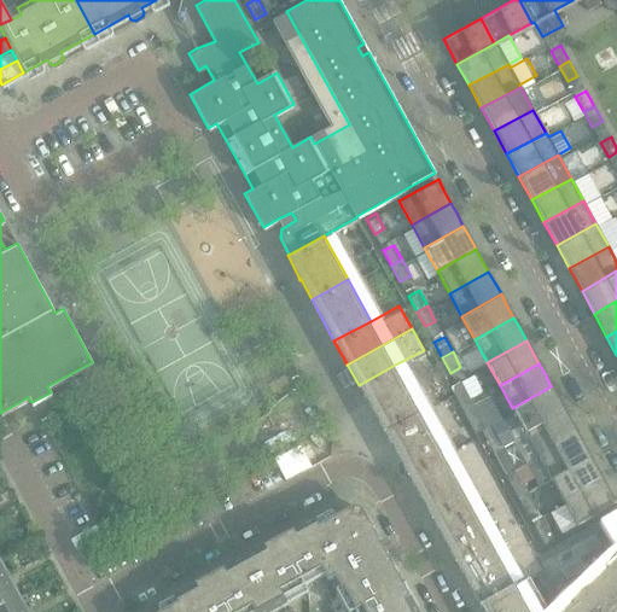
[(420,409),(395,365),(359,385),(370,406),(370,407),(371,409),(383,430),(420,409)]
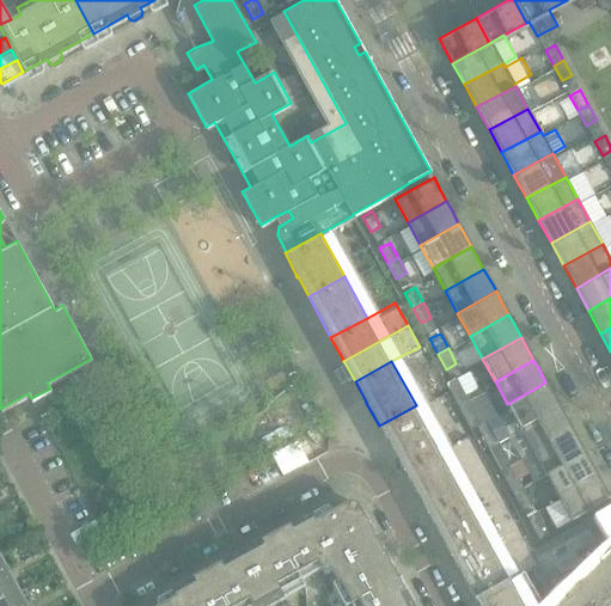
[(466,397),(458,383),(448,387),(457,403),(466,397)]
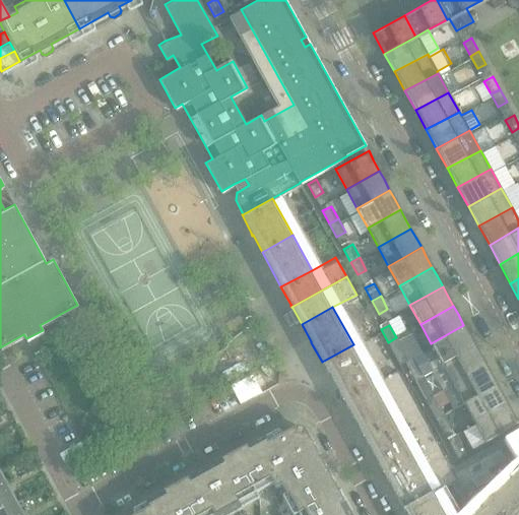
[(474,343),(468,333),(463,325),(431,343),(441,362),(474,343)]
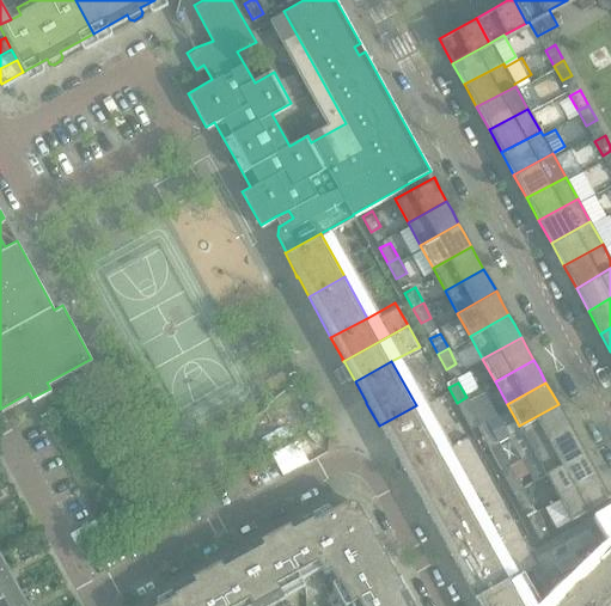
[(475,412),(466,397),(457,403),(464,417),(475,412)]
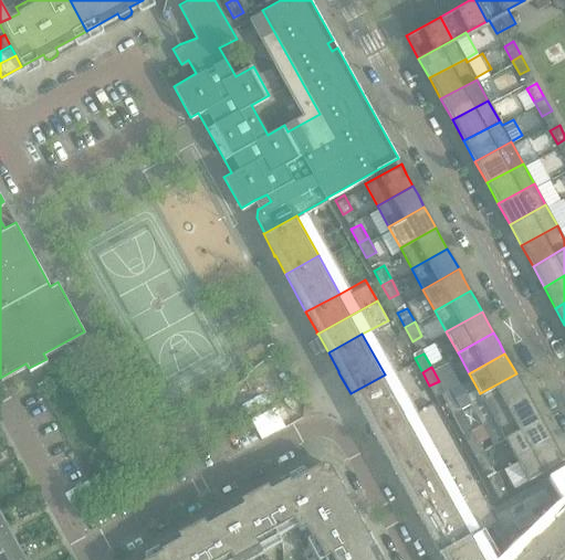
[(527,394),(521,383),(516,373),(480,393),(492,414),(527,394)]
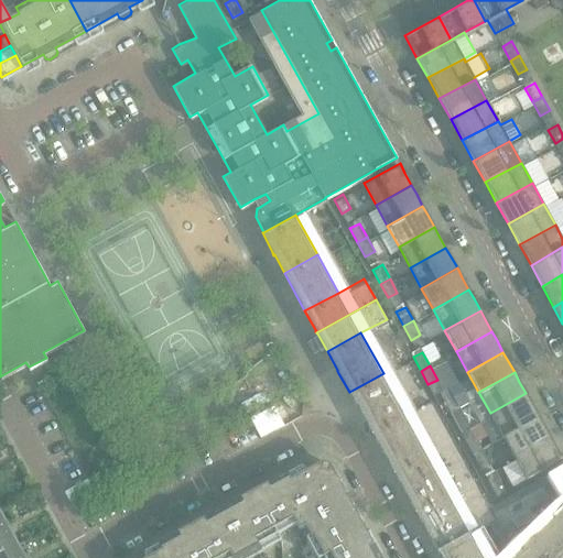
[(403,409),(383,373),(349,392),(359,411),(360,414),(361,413),(370,429),(403,409)]
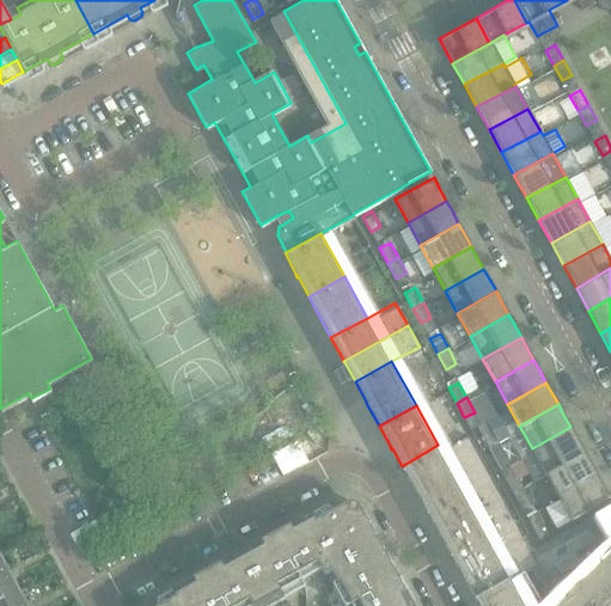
[(498,439),(489,424),(480,429),(487,445),(498,439)]
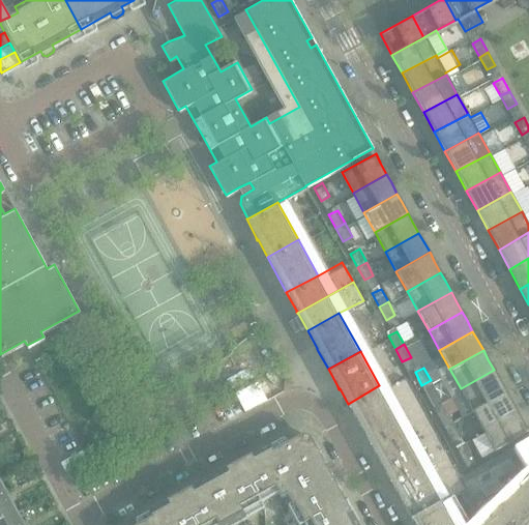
[(505,389),(499,379),(494,370),(461,388),(471,409),(505,389)]
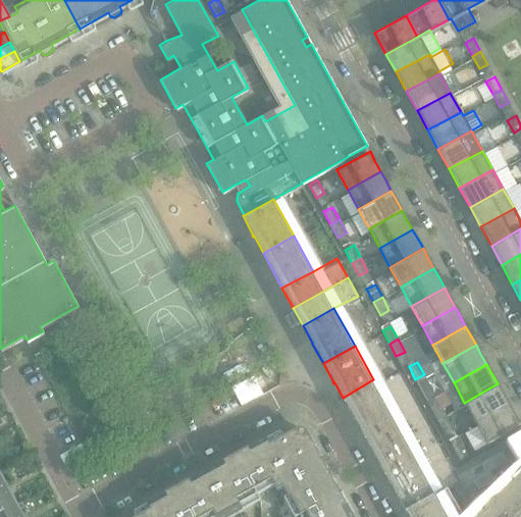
[(427,422),(397,367),(373,379),(343,398),(353,417),(354,419),(372,452),(427,422)]
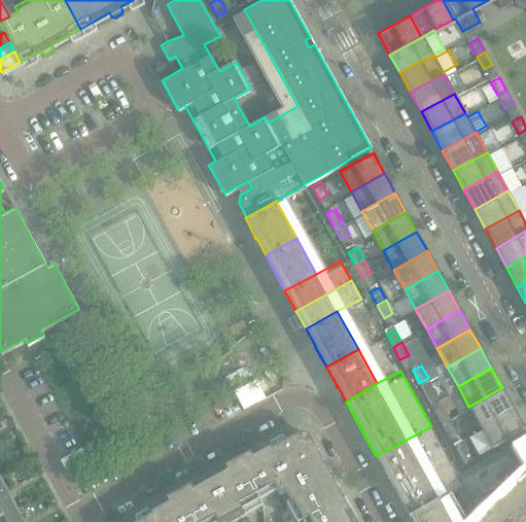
[(435,391),(428,378),(419,383),(426,395),(435,391)]
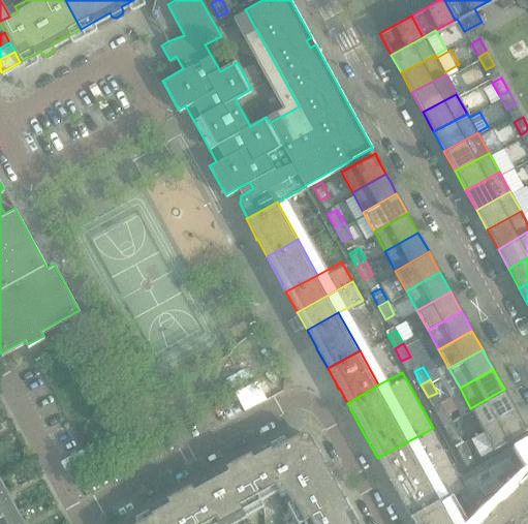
[(515,408),(508,398),(504,389),(470,408),(482,428),(515,408)]
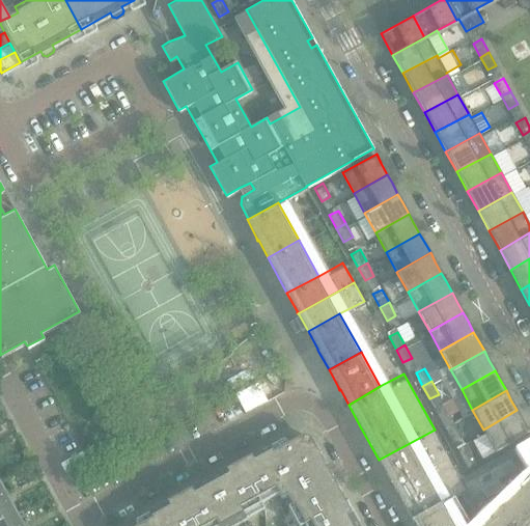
[(453,420),(446,408),(437,412),(444,425),(453,420)]
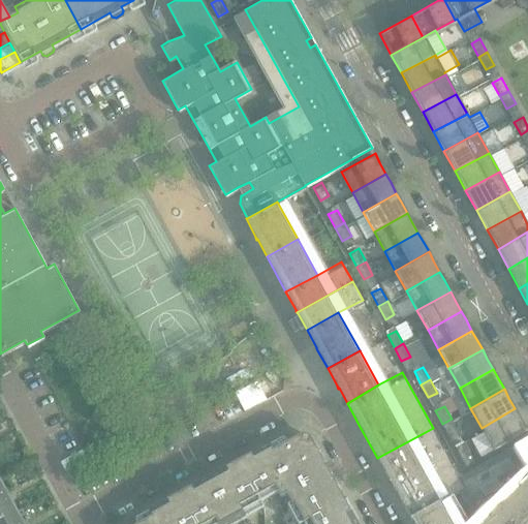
[(526,430),(525,428),(515,408),(482,428),(493,449),(526,430)]
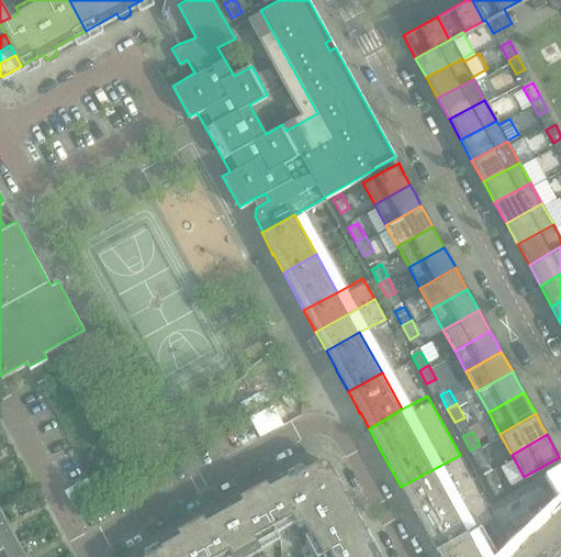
[(486,459),(480,445),(470,450),(478,464),(486,459)]
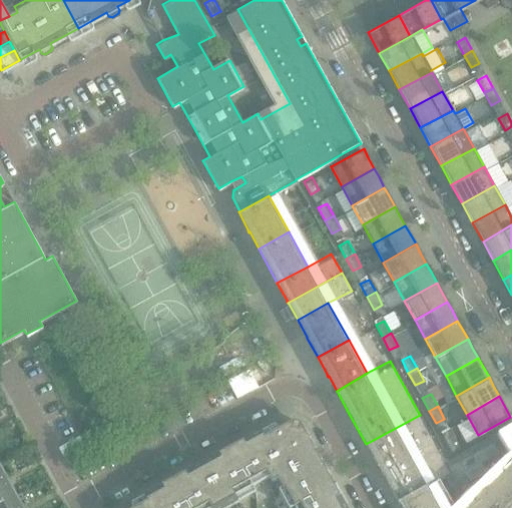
[(447,464),(424,421),(420,415),(366,444),(396,499),(426,483),(443,474),(448,483),(466,473),(463,469),(498,450),(492,439),(447,464)]
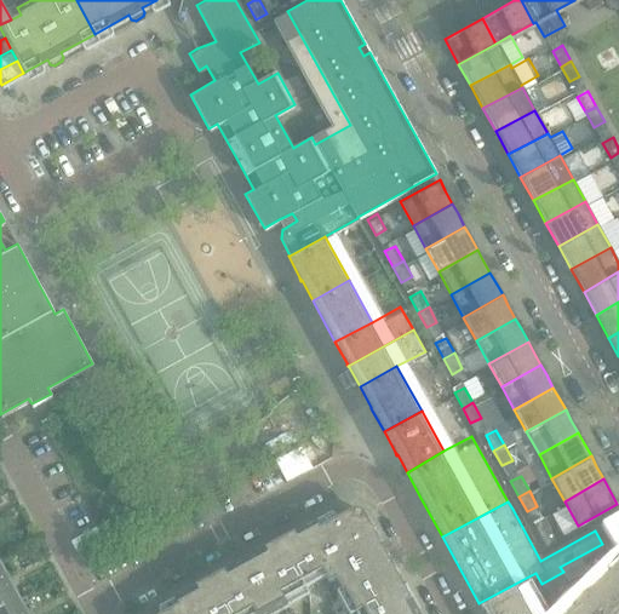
[(9,515),(21,509),(18,503),(6,510),(9,515)]
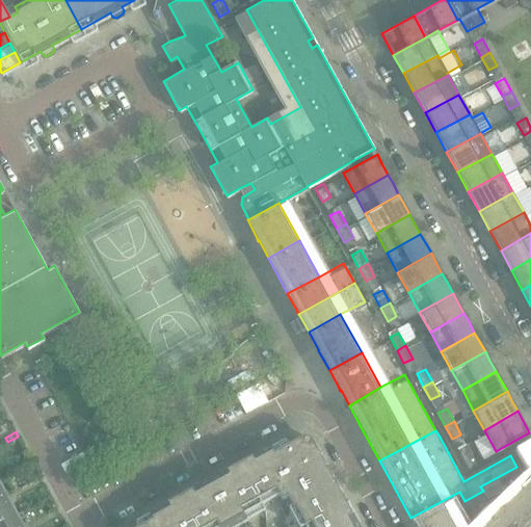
[(343,499),(329,473),(309,436),(303,435),(272,451),(269,445),(238,462),(260,502),(279,493),(282,497),(287,495),(288,497),(294,505),(303,522),(343,499)]
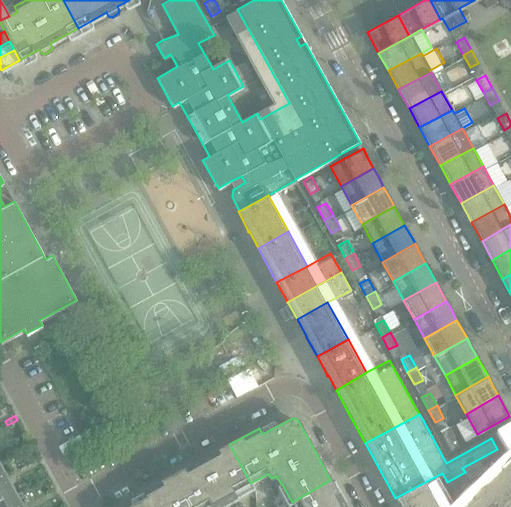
[(399,506),(507,506),(510,504),(510,427),(503,431),(510,444),(510,456),(458,506),(439,506),(425,482),(395,498),(399,506)]
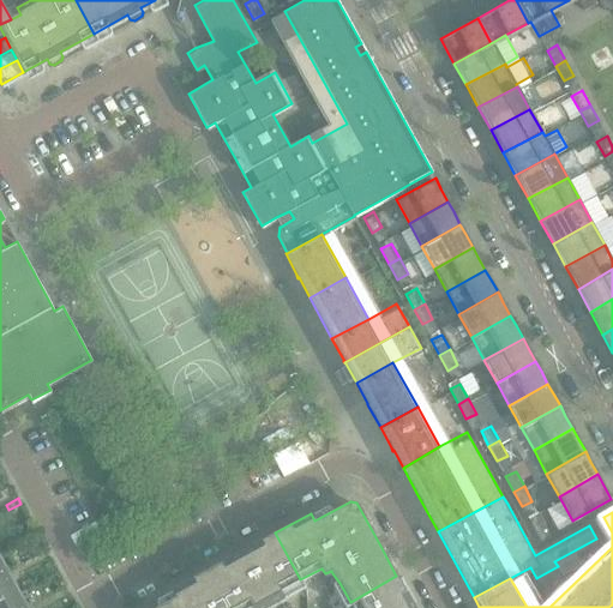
[(550,533),(541,517),(530,523),(539,539),(550,533)]
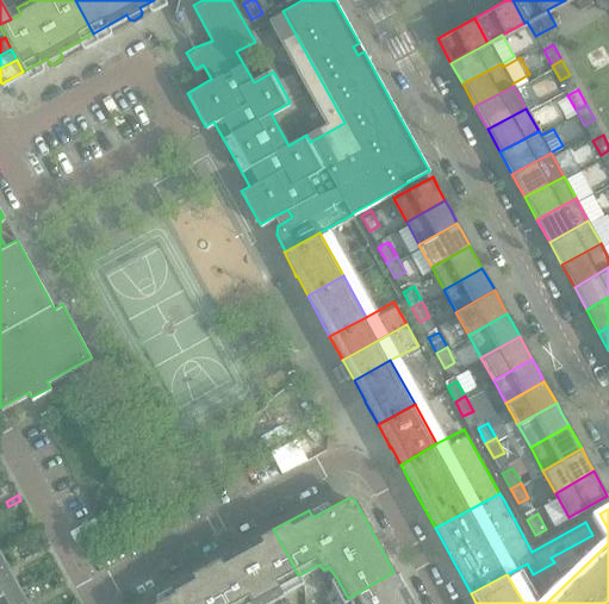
[(298,576),(273,529),(204,567),(223,603),(246,603),(250,602),(252,603),(260,603),(281,593),(278,587),(298,576)]
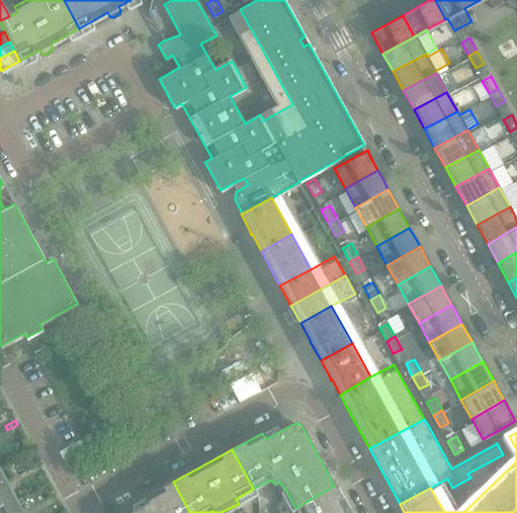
[(0,506),(15,498),(6,482),(0,485),(0,506)]
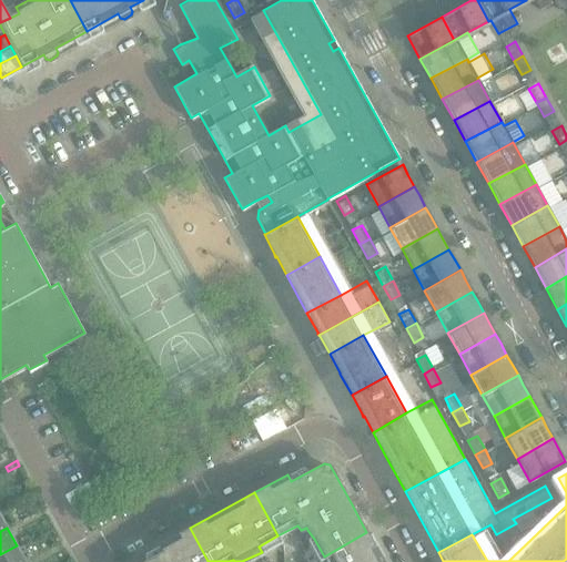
[(208,561),(190,528),(158,544),(162,552),(143,561),(208,561)]
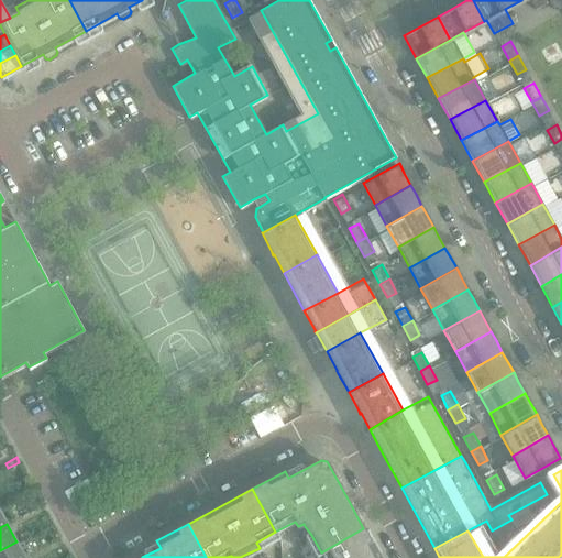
[(379,557),(375,550),(379,548),(367,526),(363,528),(321,553),(323,557),(379,557)]
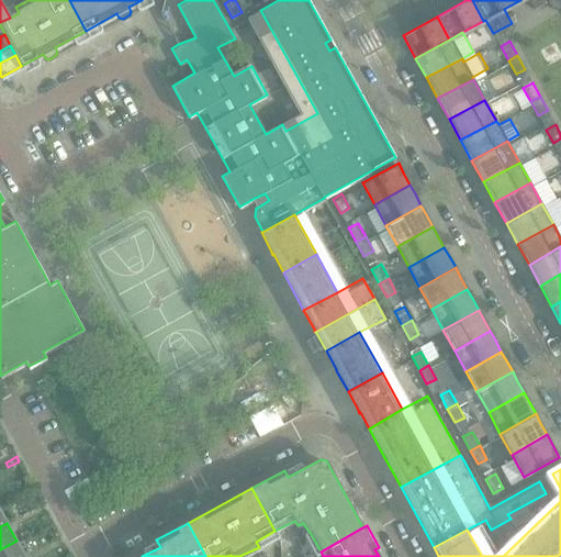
[(0,556),(23,556),(25,556),(17,541),(0,549),(0,556)]
